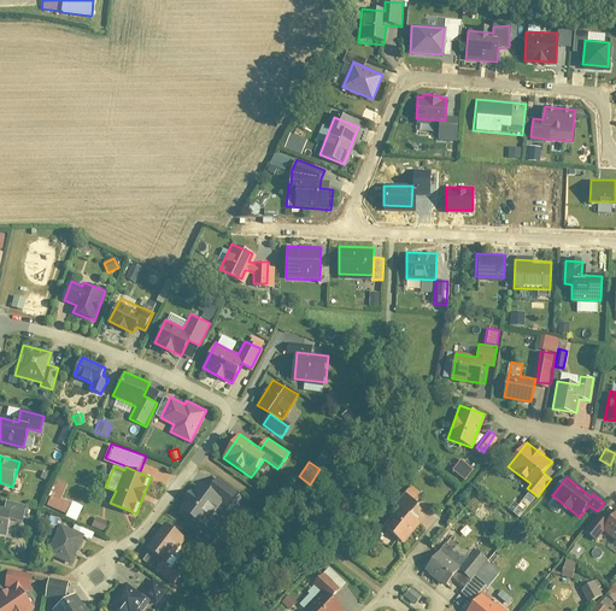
[(58,479),(51,494),(59,498),(66,483),(58,479)]
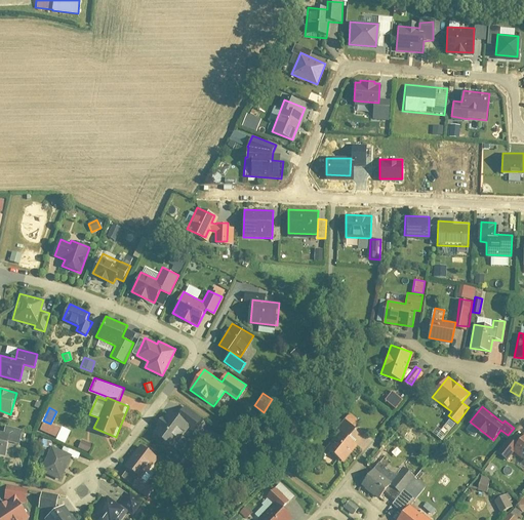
[(202,418),(188,410),(183,420),(196,428),(202,418)]
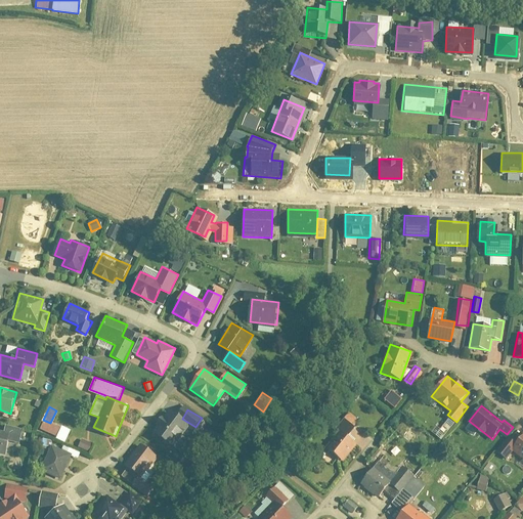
[(172,411),(153,434),(170,447),(188,425),(172,411)]
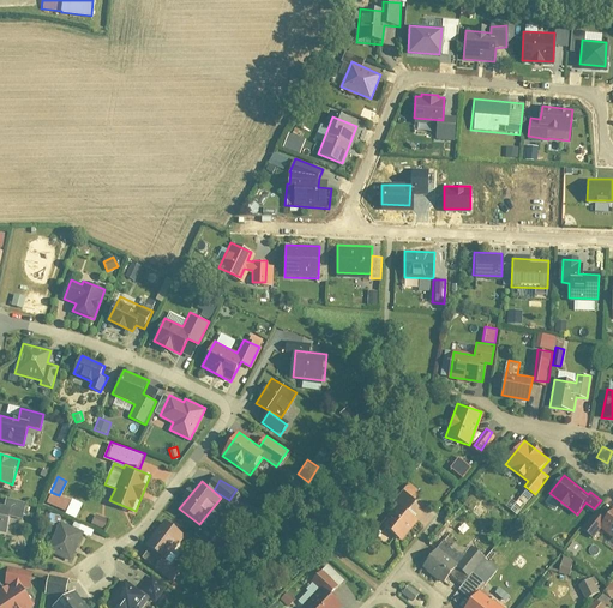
[(50,494),(47,501),(65,510),(68,501),(50,494)]
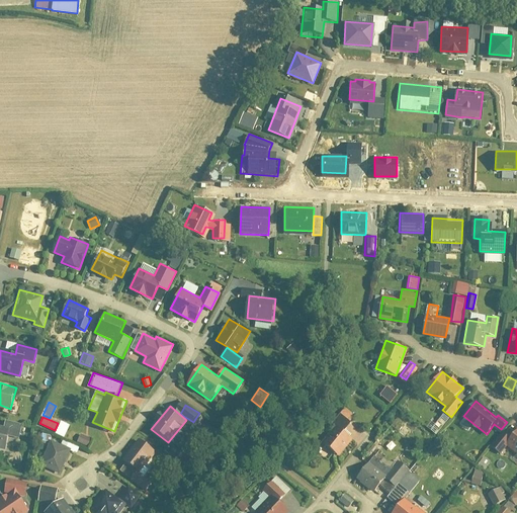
[(0,446),(7,449),(10,434),(18,436),(21,424),(4,420),(3,428),(0,427),(0,446)]
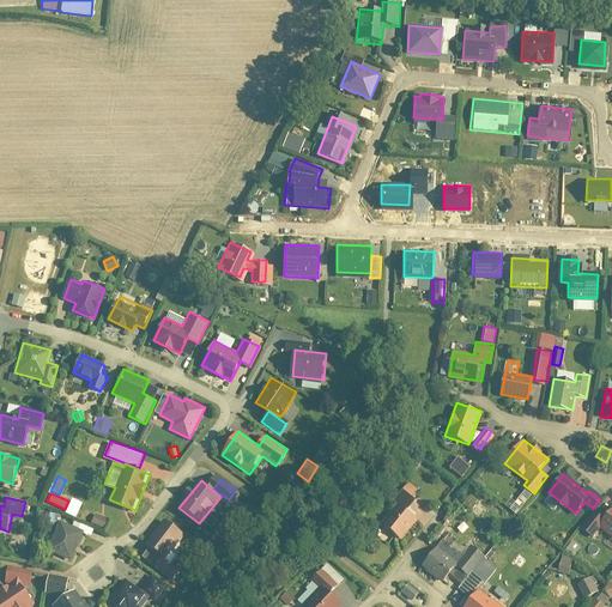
[(395,502),(381,522),(403,538),(417,516),(395,502)]
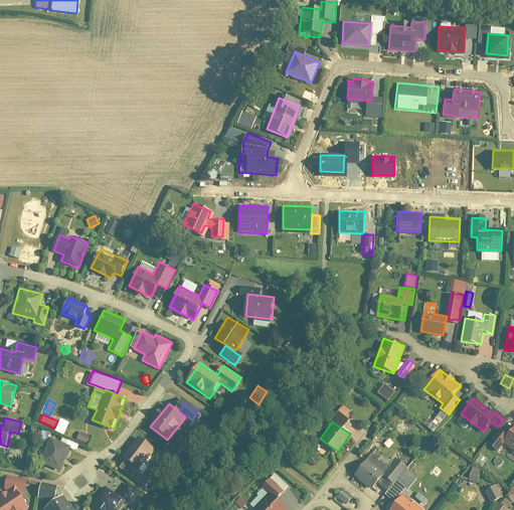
[(79,439),(89,444),(94,434),(83,429),(79,439)]
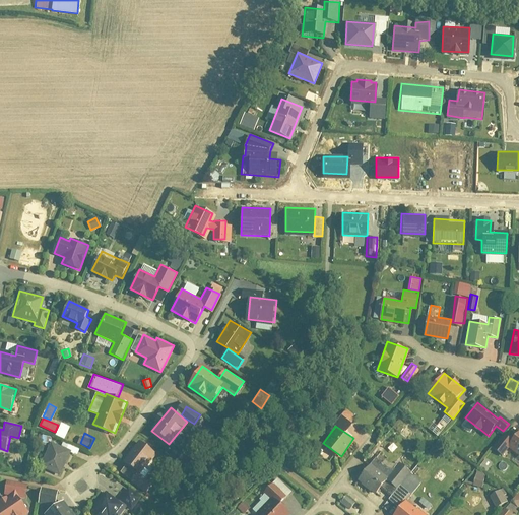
[(518,434),(509,446),(518,454),(518,434)]
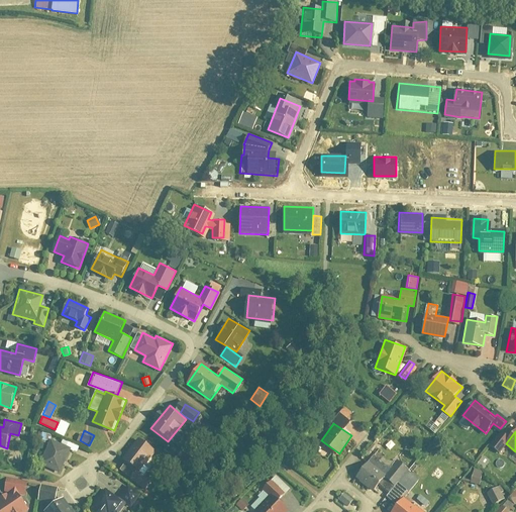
[(501,432),(490,445),(498,451),(509,438),(501,432)]
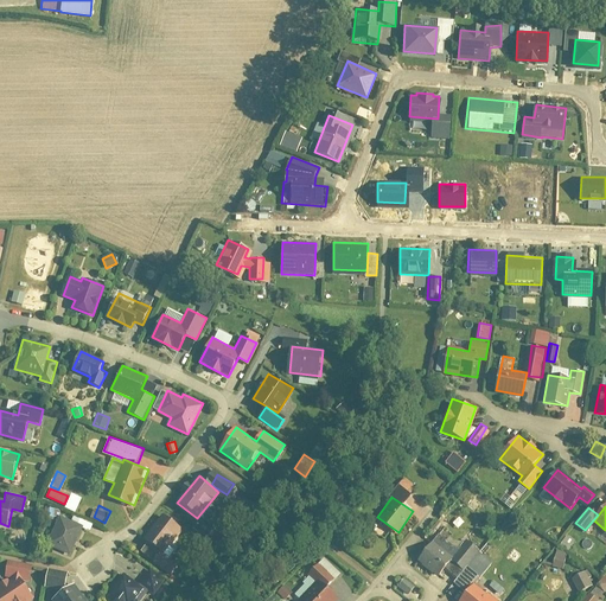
[(203,517),(209,523),(216,515),(209,509),(203,517)]
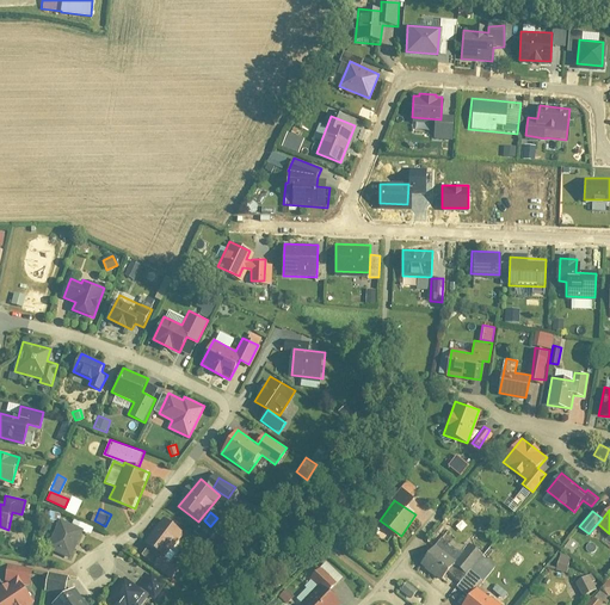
[(164,517),(146,539),(165,555),(183,532),(164,517)]
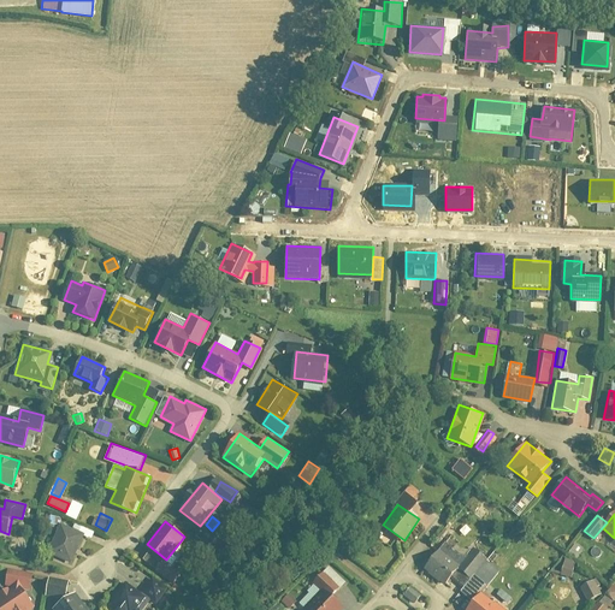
[(60,523),(47,552),(69,562),(82,533),(60,523)]
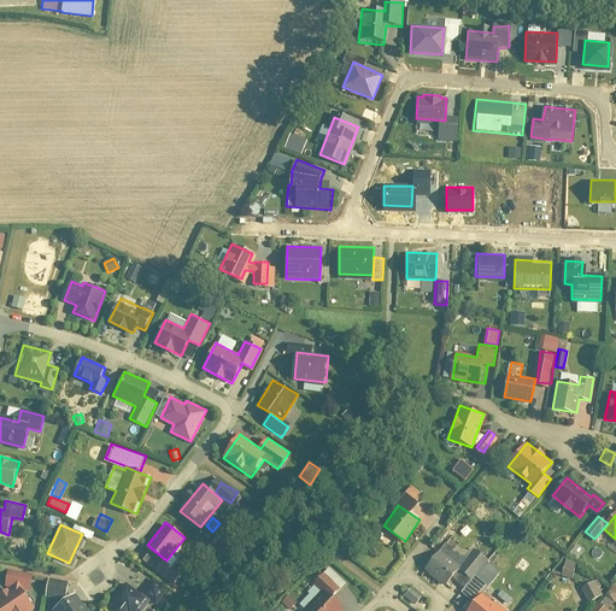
[(94,530),(82,526),(80,532),(92,536),(94,530)]
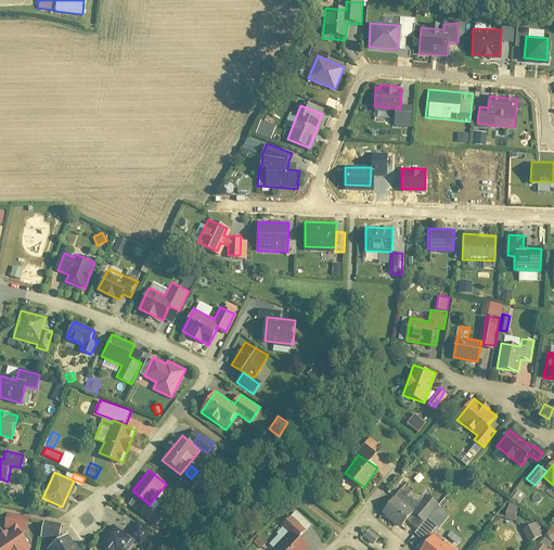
[(518,488),(511,498),(518,504),(526,495),(518,488)]
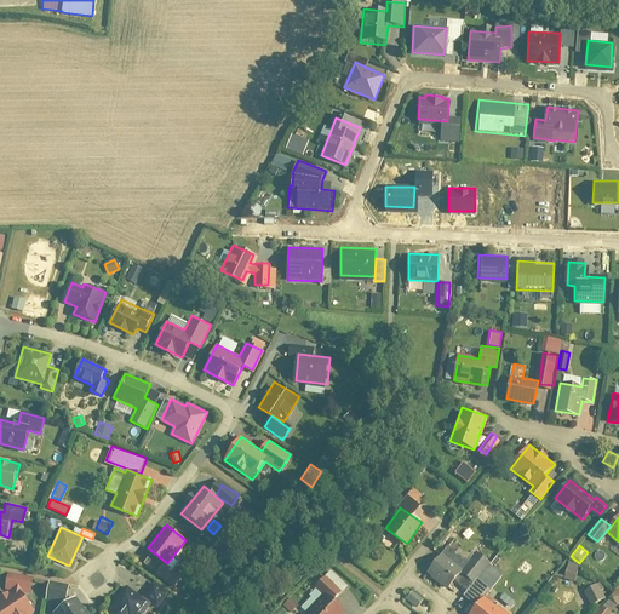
[(479,549),(463,571),(475,579),(491,558),(479,549)]
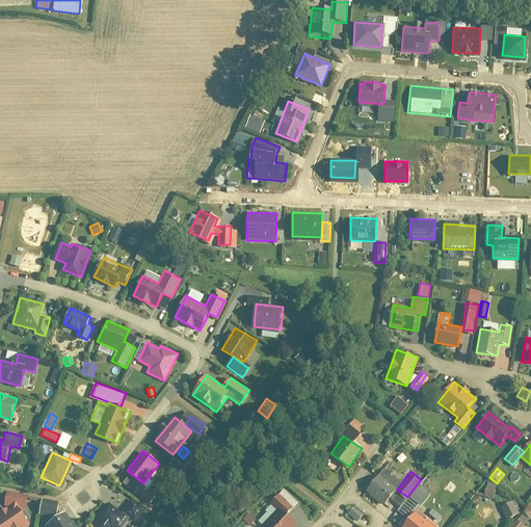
[(128,475),(123,482),(133,490),(138,482),(128,475)]
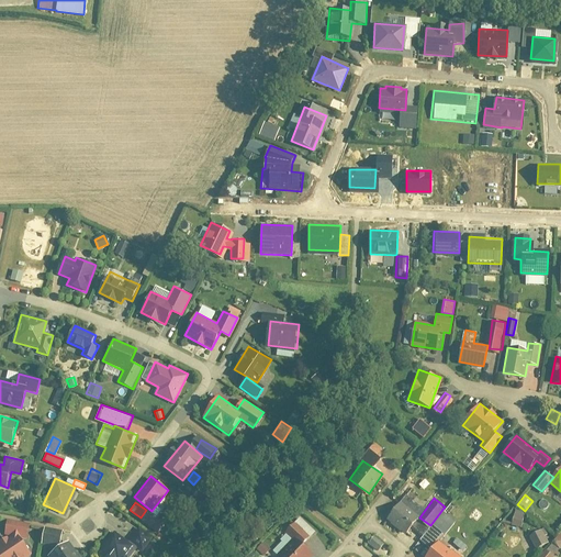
[(406,535),(418,520),(399,504),(386,520),(406,535)]
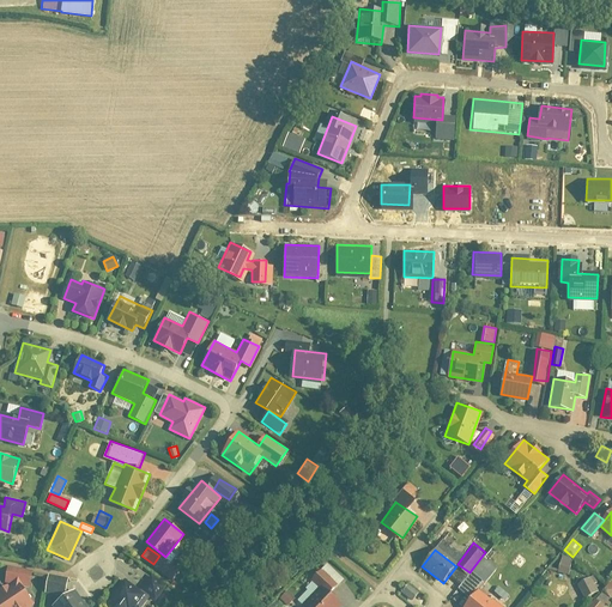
[(162,559),(156,568),(174,580),(180,571),(162,559)]
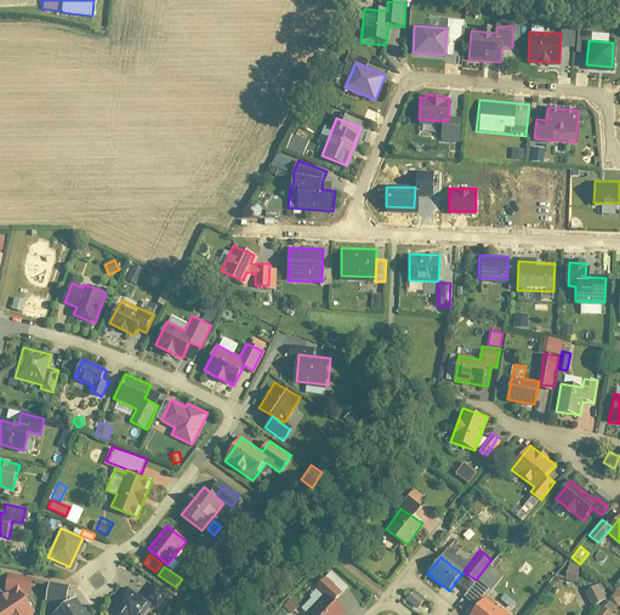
[(567,569),(564,578),(576,580),(579,570),(567,569)]
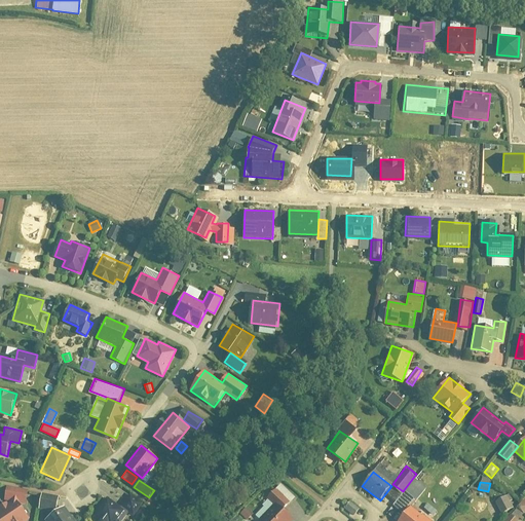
[(10,500),(0,508),(0,520),(23,520),(28,518),(16,501),(26,504),(29,489),(7,485),(4,499),(10,500)]
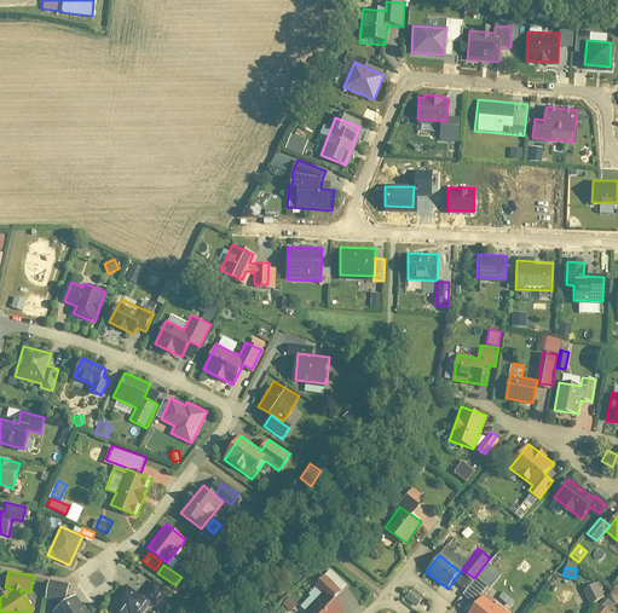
[(316,584),(323,594),(307,609),(310,612),(342,612),(345,611),(330,596),(340,588),(327,573),(316,584)]
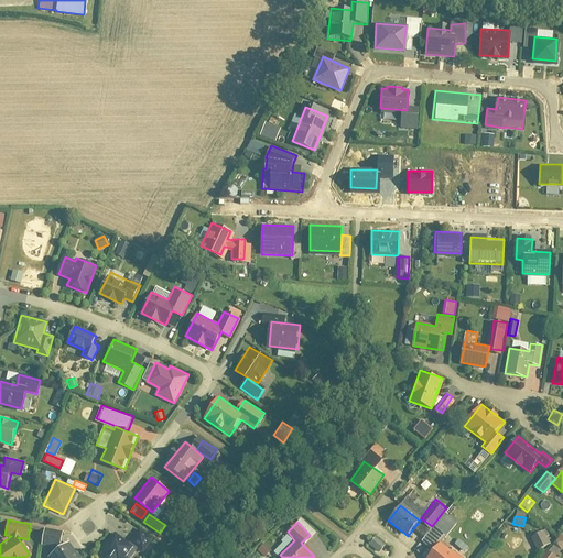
[(45,525),(42,543),(61,547),(65,529),(45,525)]
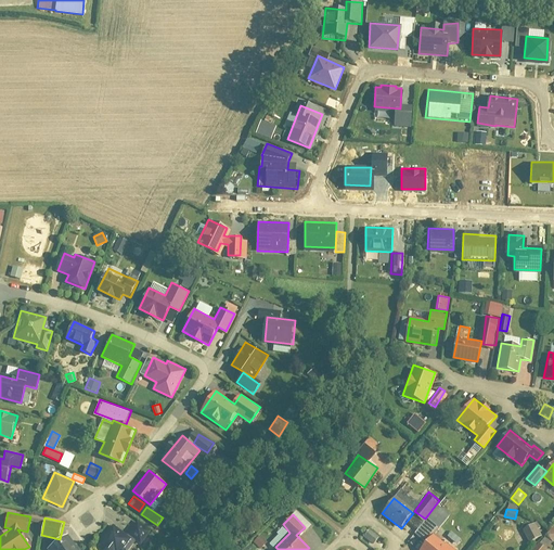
[(427,519),(416,532),(427,540),(437,527),(427,519)]
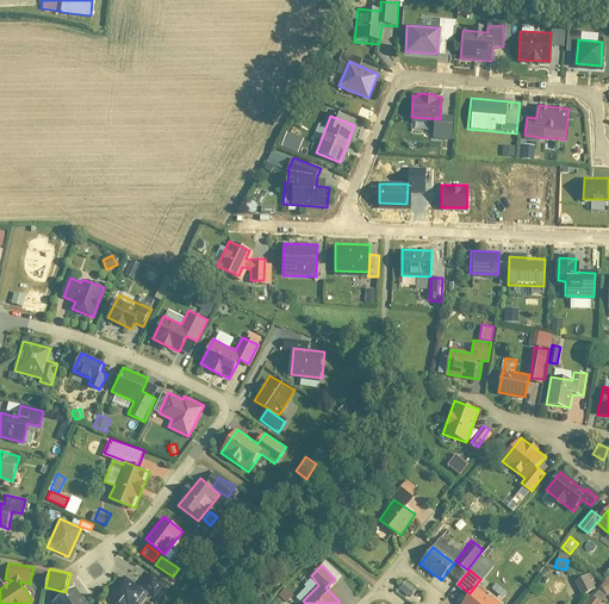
[(150,573),(141,585),(154,595),(163,584),(150,573)]
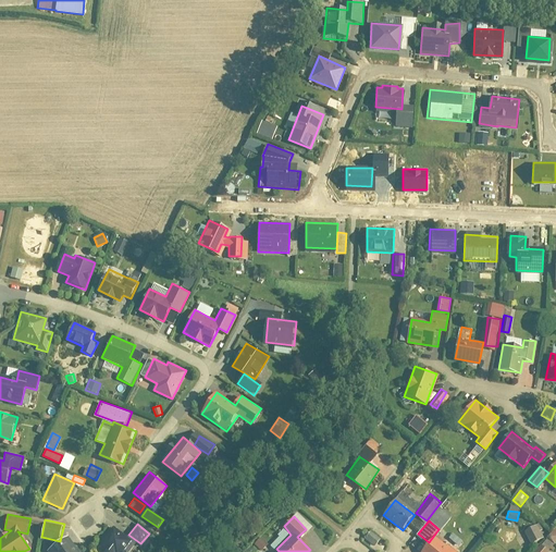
[(524,530),(531,542),(541,537),(534,524),(524,530)]
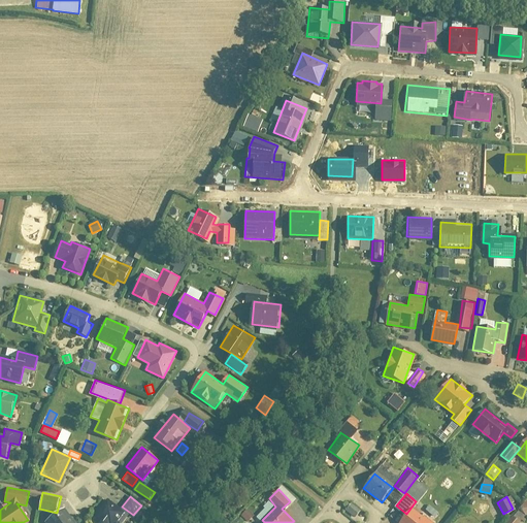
[(108,499),(94,518),(100,522),(119,522),(126,514),(108,499)]
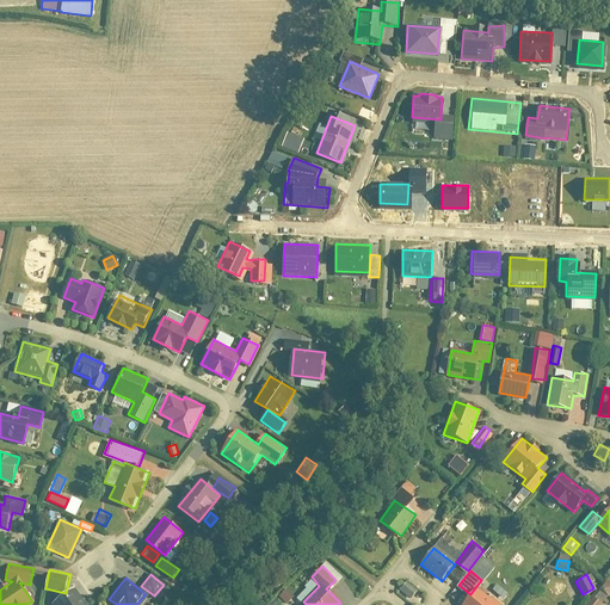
[(87,604),(75,587),(51,604),(87,604)]
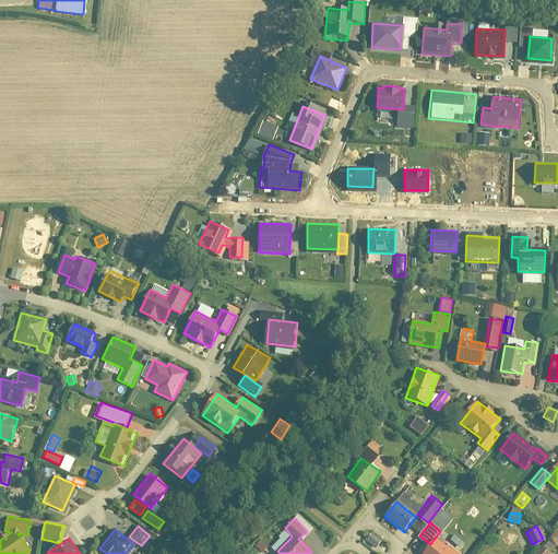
[(424,553),(456,553),(439,538),(424,553)]
